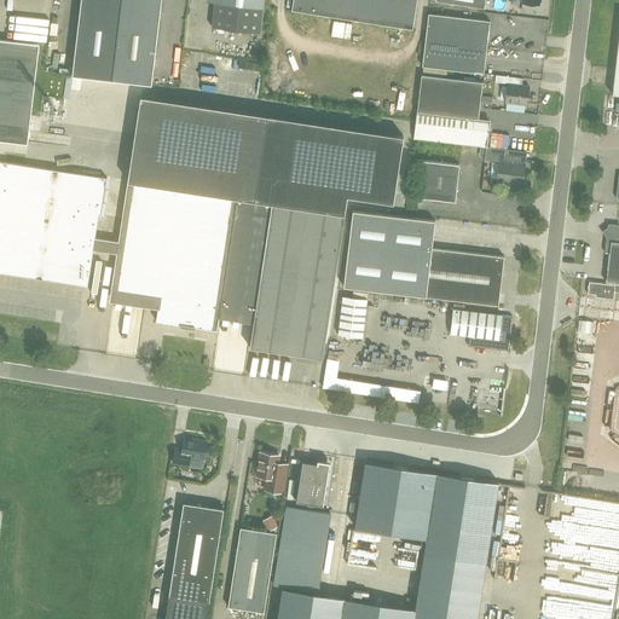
[(111,80),(121,0),(81,0),(74,62),(73,75),(111,80)]
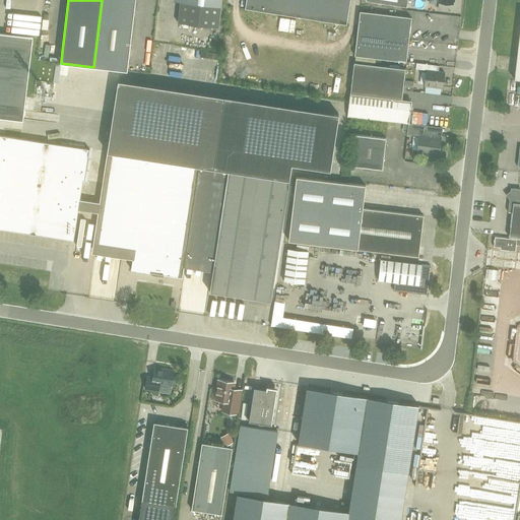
[(135,0),(102,0),(93,67),(127,71),(129,60),(135,0)]
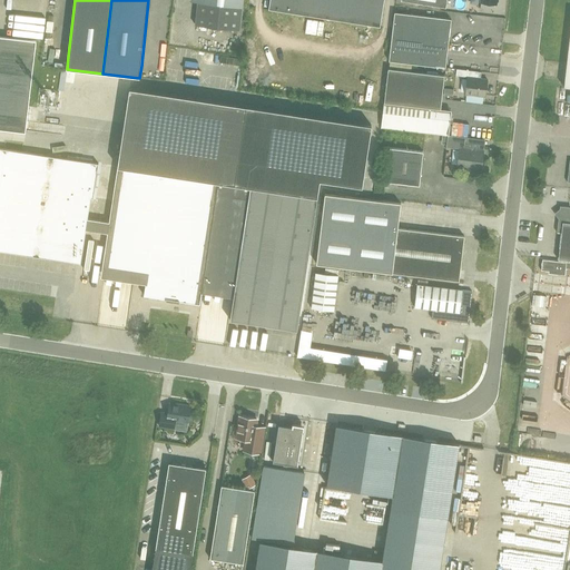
[(198,2),(195,25),(239,30),(243,0),(204,0),(205,3),(198,2)]
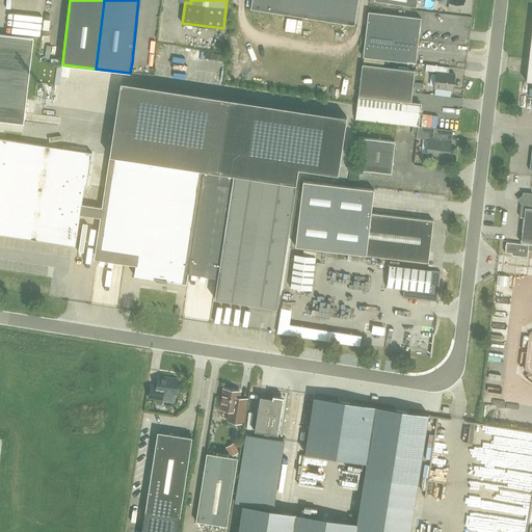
[(251,0),(250,8),(354,25),(357,0),(251,0)]
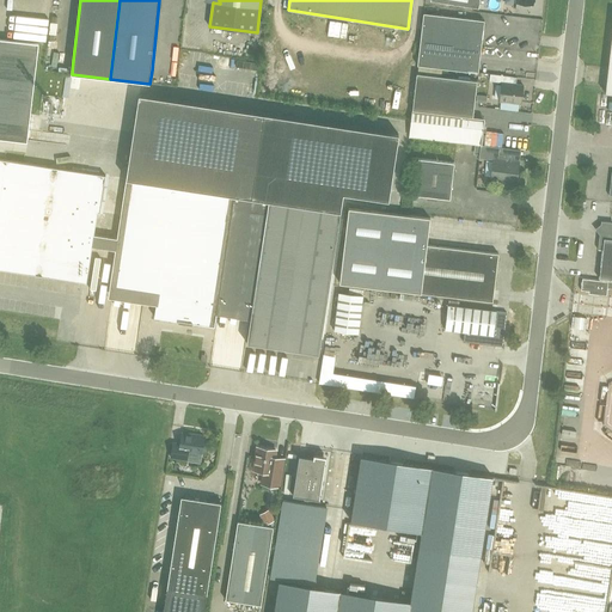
[(421,40),(482,47),(484,20),(423,13),(421,40)]
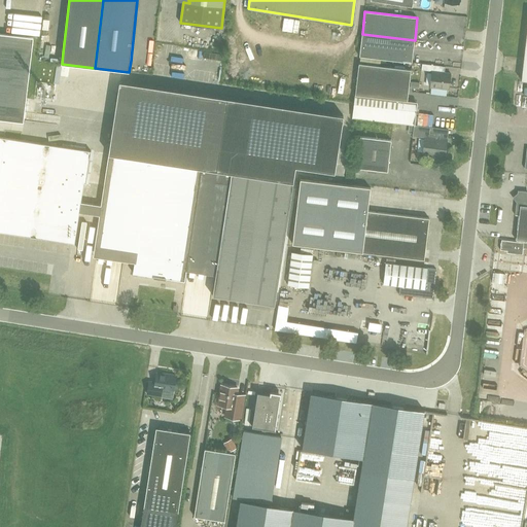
[(415,40),(362,34),(359,57),(412,63),(415,40)]
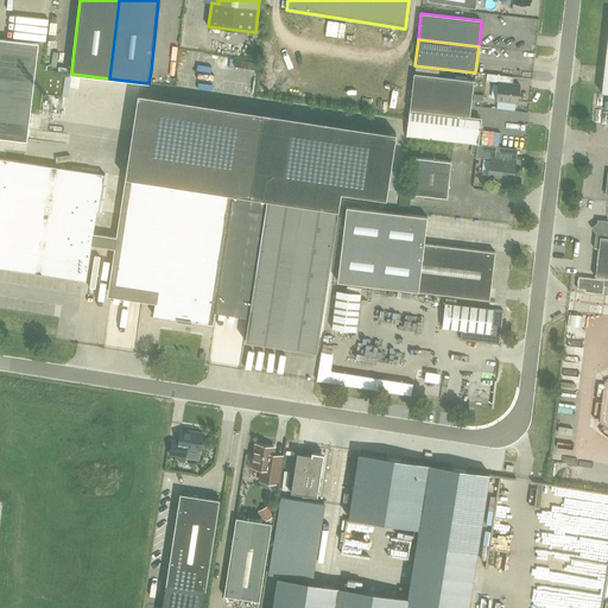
[(0,118),(5,119),(2,131),(27,133),(37,50),(0,45),(0,118)]
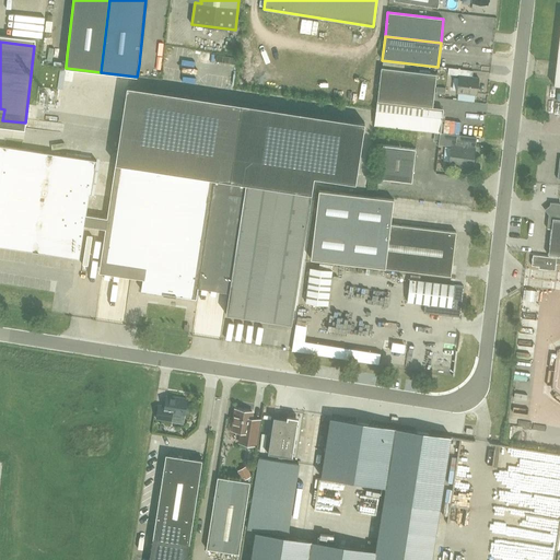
[(381,68),(377,103),(374,125),(440,132),(441,132),(443,111),(432,109),(436,74),(381,68)]
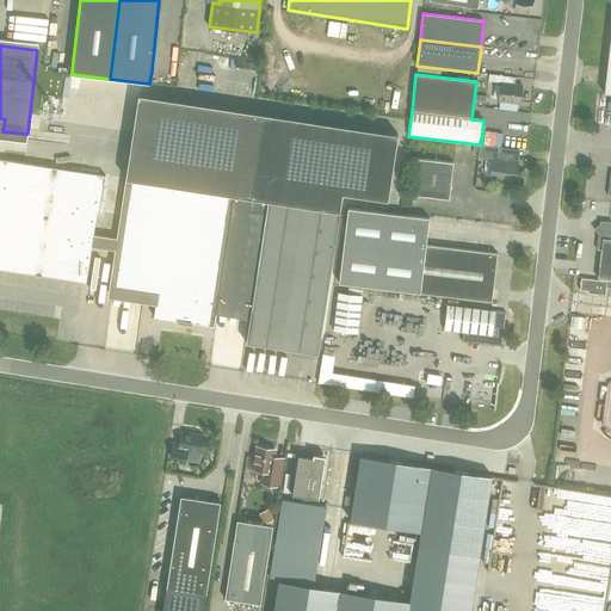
[(489,74),(489,81),(501,82),(499,100),(500,100),(499,109),(517,111),(518,103),(520,103),(523,85),(516,85),(511,84),(512,76),(489,74)]
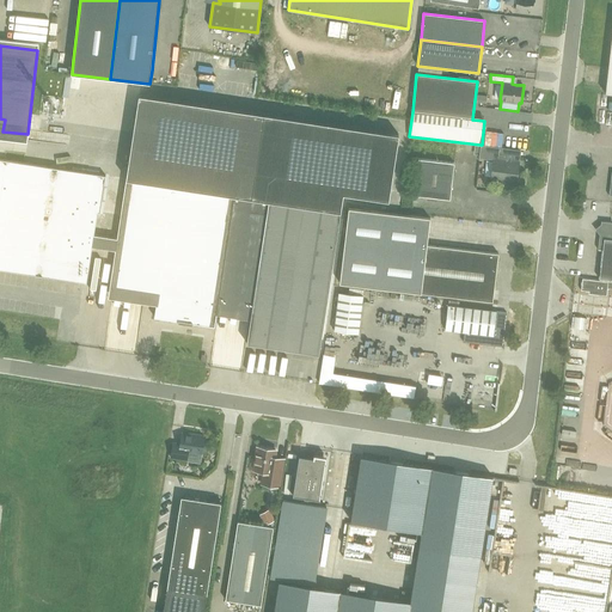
[(139,95),(126,179),(234,196),(232,208),(218,303),(252,307),(251,319),(248,338),(248,343),(319,354),(320,349),(341,213),(344,193),(389,200),(399,134),(139,95)]
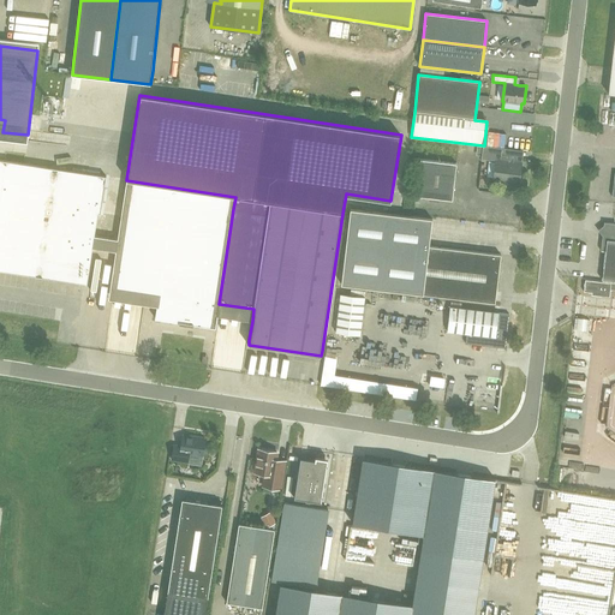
[(496,160),(496,161),(494,180),(517,183),(517,175),(520,177),(521,163),(513,162),(513,156),(501,155),(502,148),(484,145),(483,145),(482,154),(482,157),(496,160)]
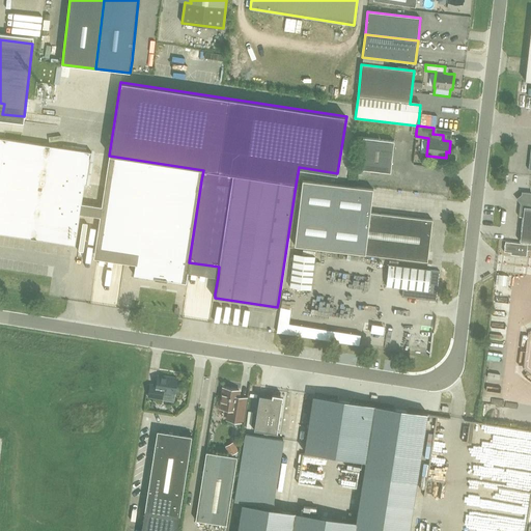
[(390,173),(394,141),(363,137),(359,169),(390,173)]
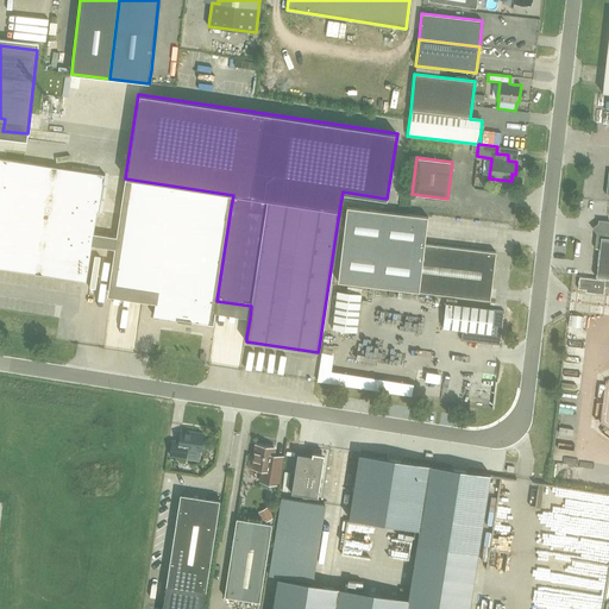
[(0,268),(86,281),(98,211),(99,211),(105,175),(0,158),(0,268)]
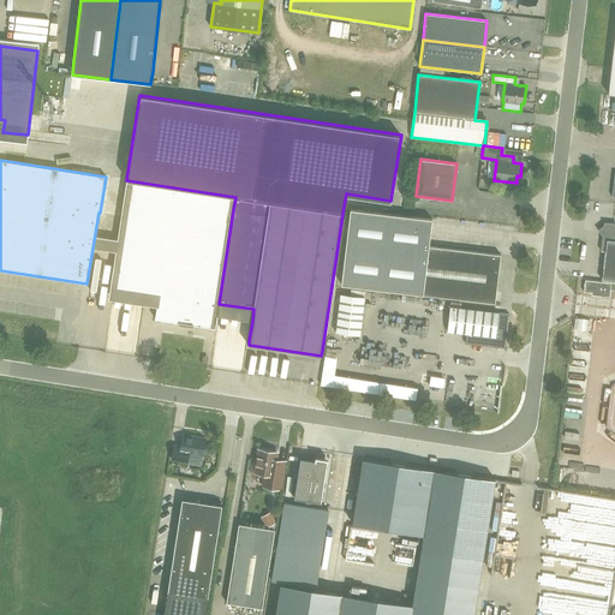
[(118,239),(111,287),(159,294),(157,306),(155,318),(215,328),(216,323),(218,316),(219,304),(233,209),(236,197),(126,180),(118,239)]
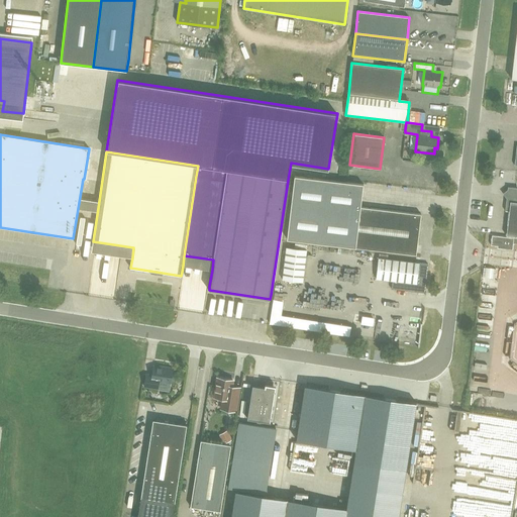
[(287,239),(338,245),(343,205),(360,207),(364,184),(295,176),(287,239)]
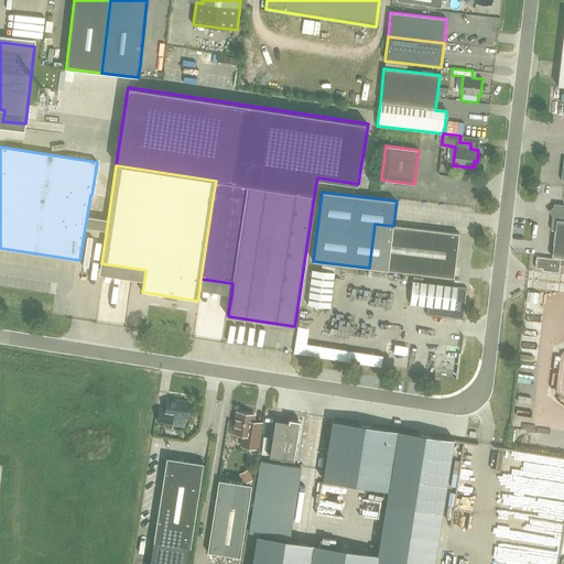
[(563,204),(554,204),(553,208),(550,210),(553,215),(551,230),(555,230),(552,257),(563,257),(563,204)]
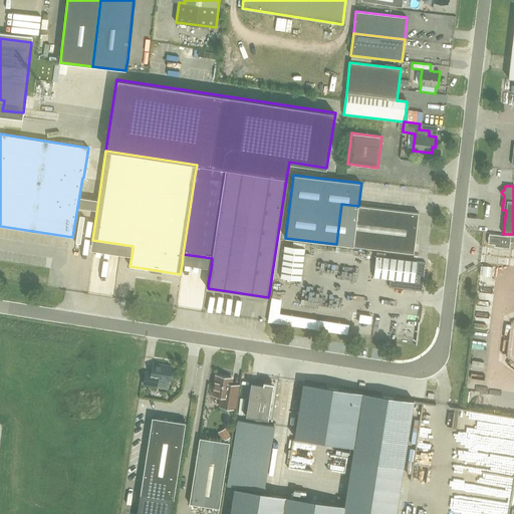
[(419,213),(358,206),(341,204),(336,244),(414,253),(419,213)]
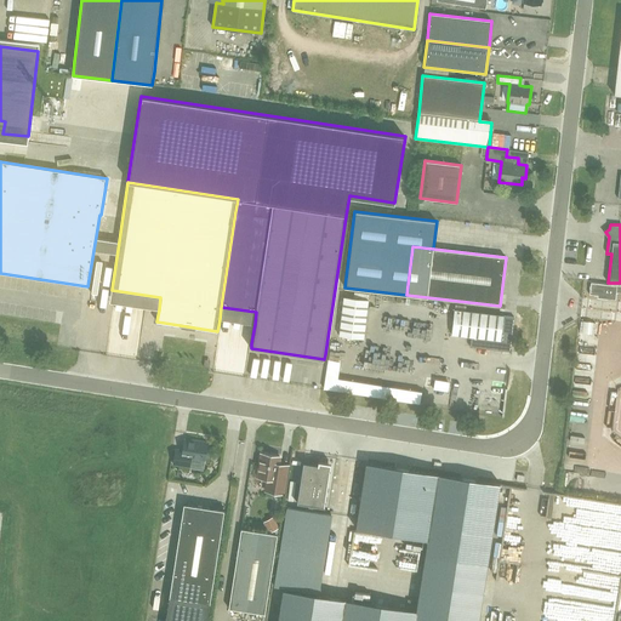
[(597,297),(615,300),(616,285),(591,283),(590,295),(597,295),(597,297)]
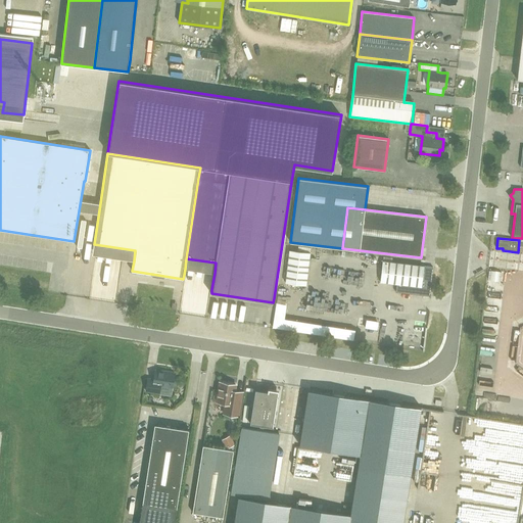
[(305,285),(306,278),(310,252),(289,250),(286,276),(286,283),(305,285)]
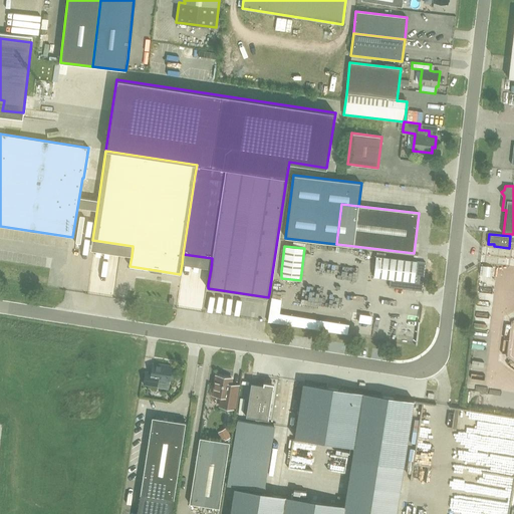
[(403,287),(405,288),(422,290),(425,263),(426,263),(426,262),(376,257),(373,277),(392,279),(391,286),(403,287)]
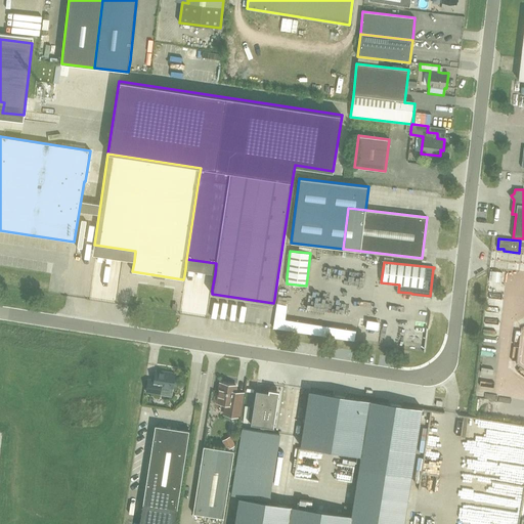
[(360,330),(291,319),(293,305),(281,303),(277,328),(359,340),(360,330)]
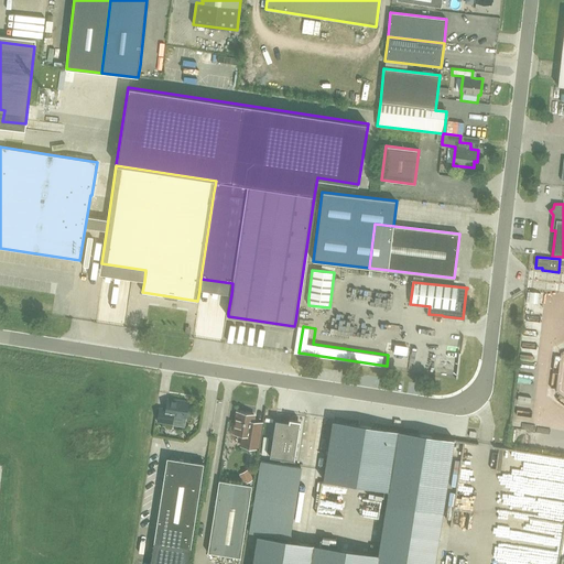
[(160,409),(158,421),(172,424),(173,415),(186,418),(186,415),(188,415),(190,414),(191,411),(190,409),(187,409),(188,402),(186,402),(186,401),(180,400),(180,401),(167,399),(166,409),(160,409)]
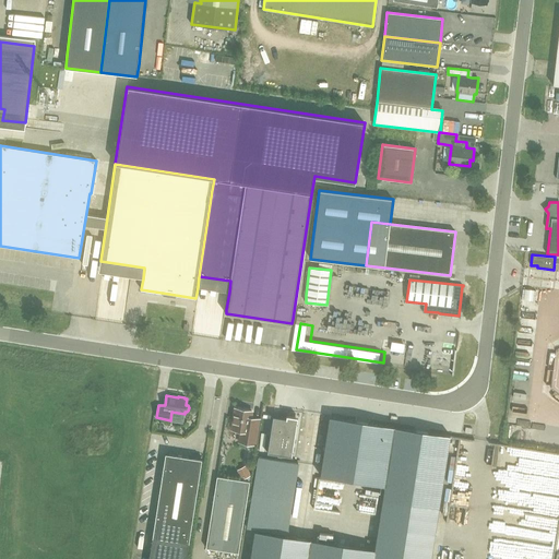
[(235,408),(232,429),(240,430),(239,441),(256,444),(260,419),(251,418),(252,411),(235,408)]
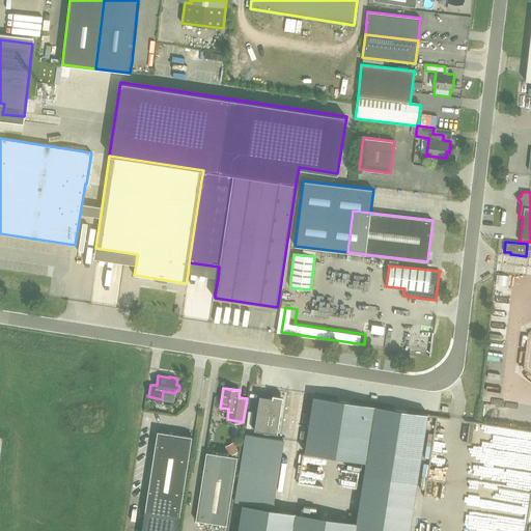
[(278,432),(283,396),(273,394),(272,397),(259,395),(254,429),(278,434),(278,432)]
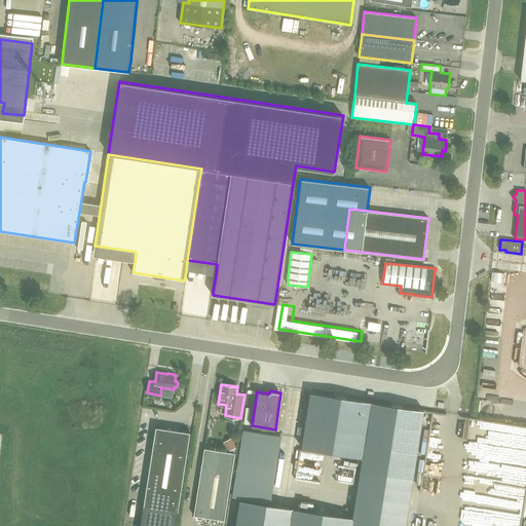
[(353,517),(240,499),(235,525),(405,525),(414,473),(423,409),(310,391),(302,448),(363,457),(353,517)]
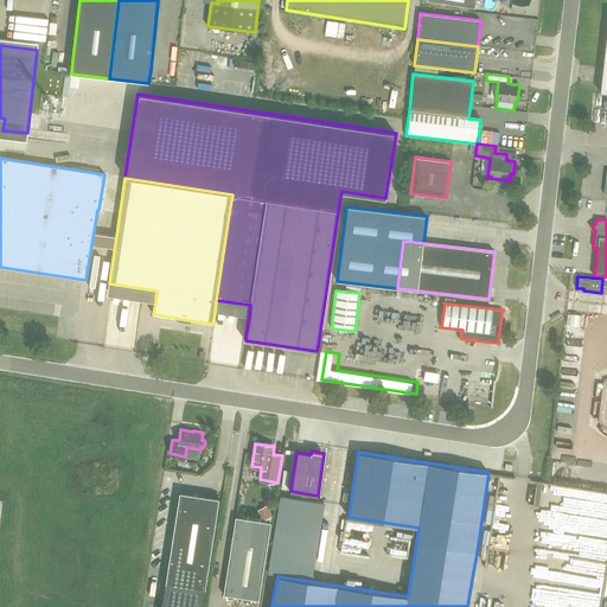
[(166,583),(161,606),(202,606),(205,589),(221,498),(180,492),(166,583)]
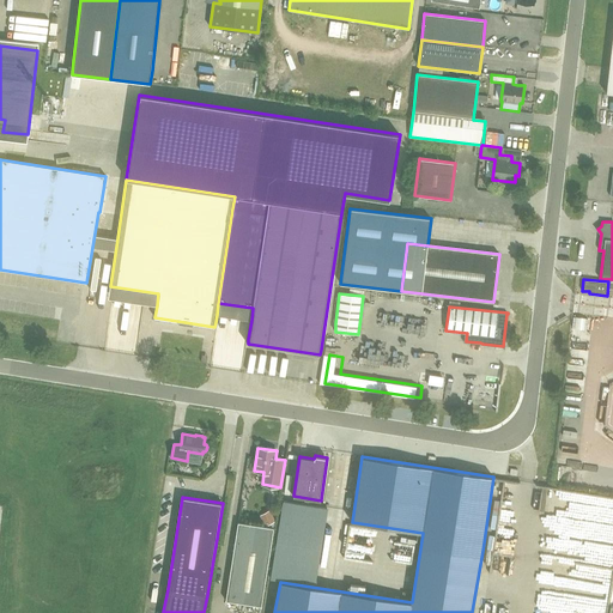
[(269,509),(260,514),(266,526),(275,521),(269,509)]
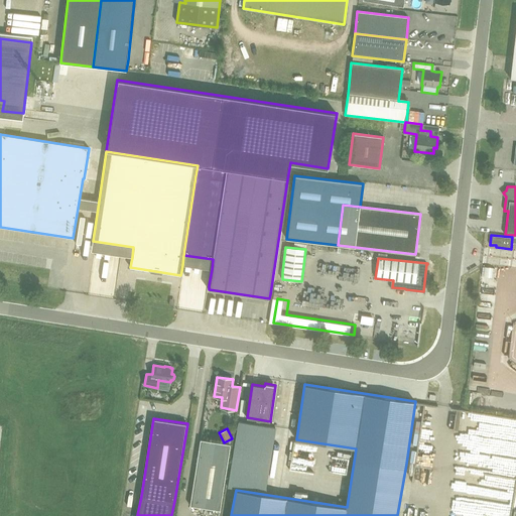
[(221,510),(231,444),(201,439),(190,505),(221,510)]
